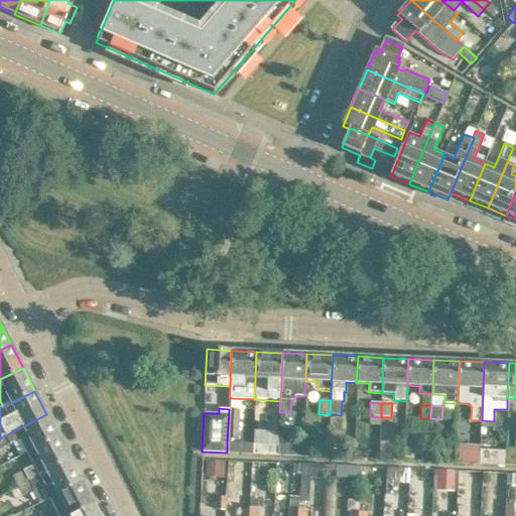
[(231,410),(230,439),(238,439),(240,410),(231,410)]
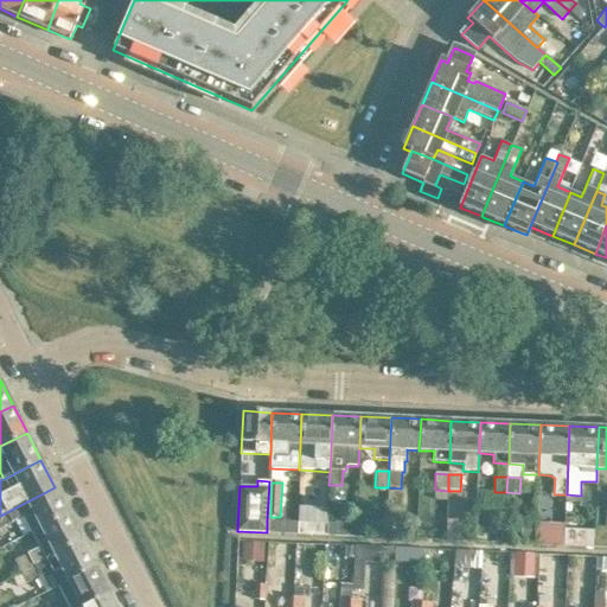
[(31,532),(69,513),(55,487),(0,516),(0,528),(23,517),(31,532)]
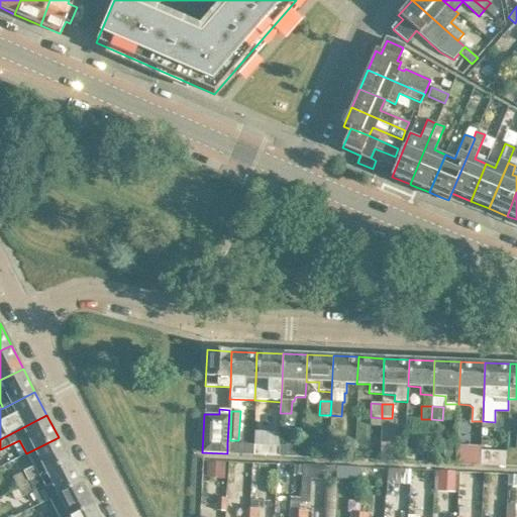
[(17,488),(70,460),(59,437),(26,453),(32,467),(12,477),(17,488)]
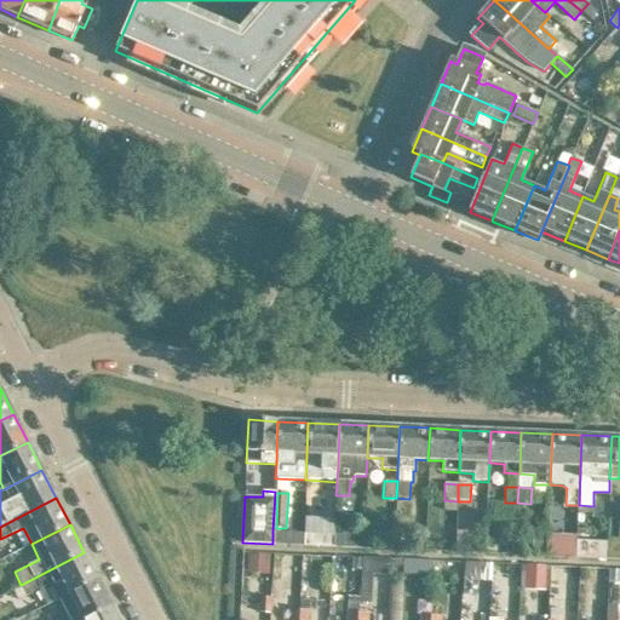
[(343,535),(342,547),(363,549),(363,538),(365,532),(343,530),(343,535)]
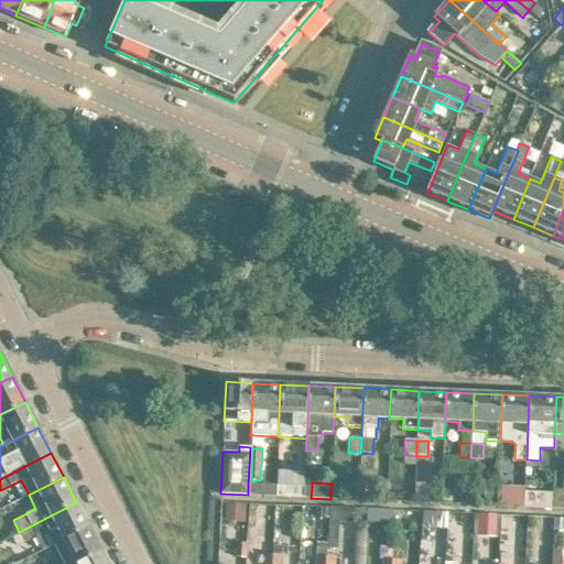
[(248,495),(275,497),(275,485),(260,485),(248,484),(248,495)]
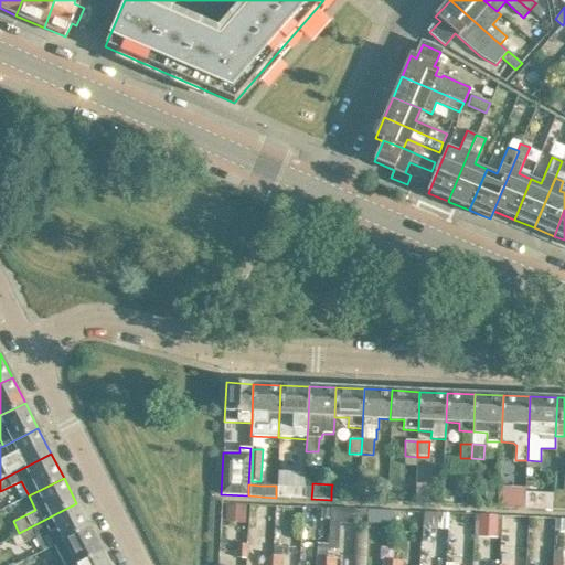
[(497,486),(484,484),(484,500),(496,501),(497,486)]
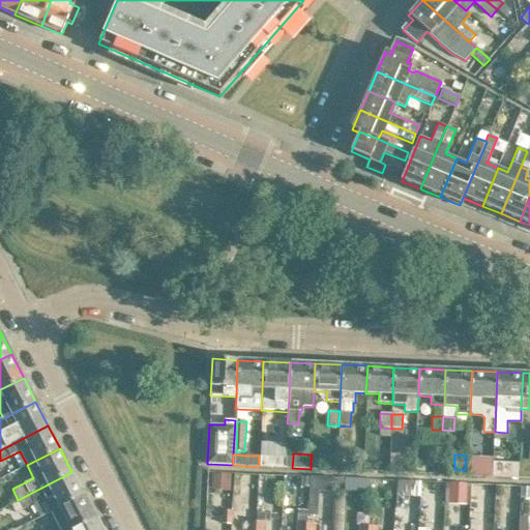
[(286,457),(259,455),(259,467),(286,468),(286,457)]
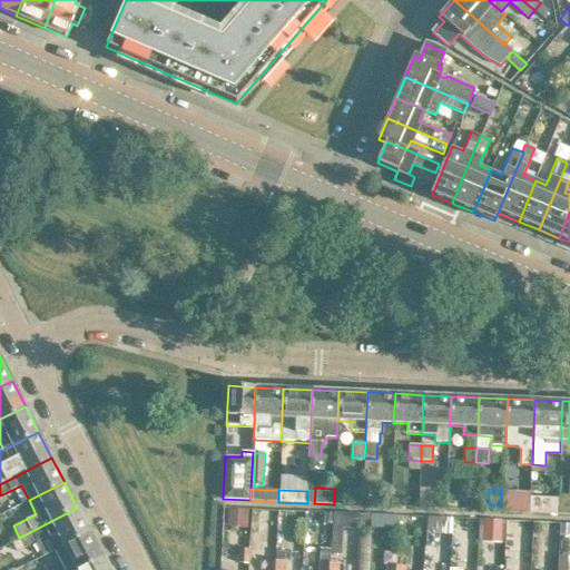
[(334,494),(334,504),(362,505),(363,495),(334,494)]
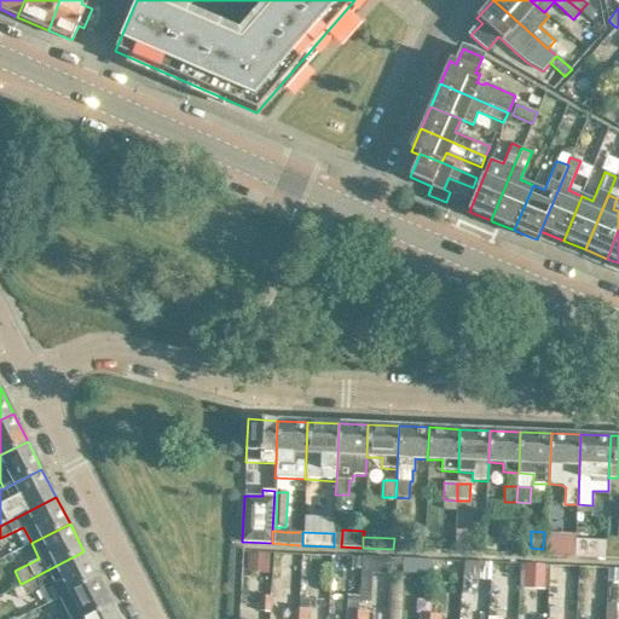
[(605,559),(618,559),(618,537),(606,538),(606,542),(605,559)]
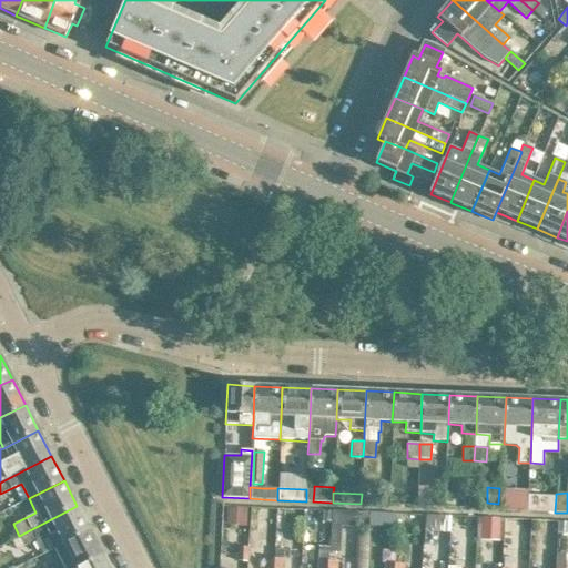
[(527,496),(526,511),(555,513),(556,497),(527,496)]
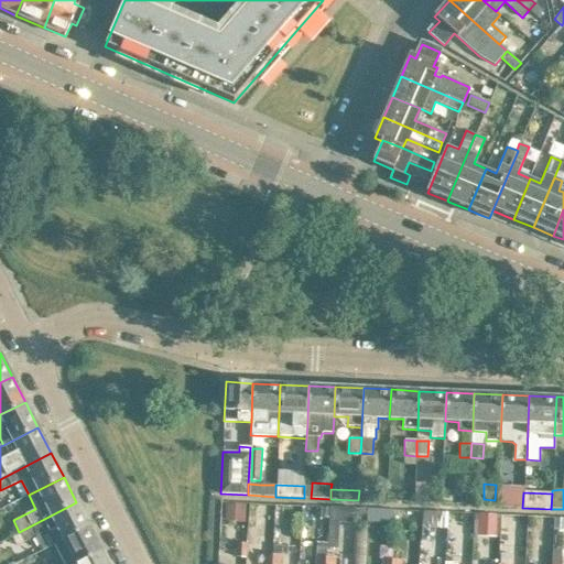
[(77,502),(19,532),(23,542),(35,535),(43,551),(55,544),(89,528),(77,502)]
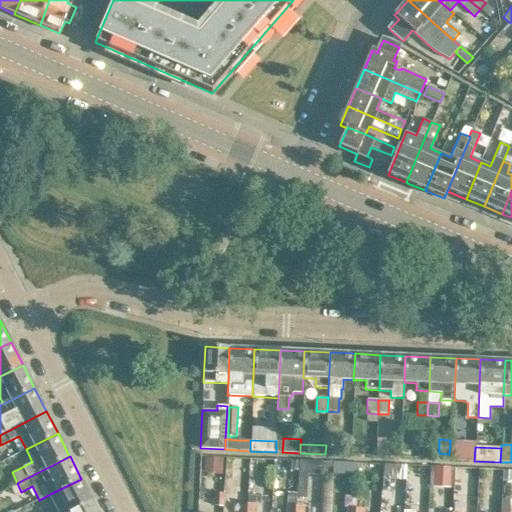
[(207,458),(206,473),(221,474),(222,459),(207,458)]
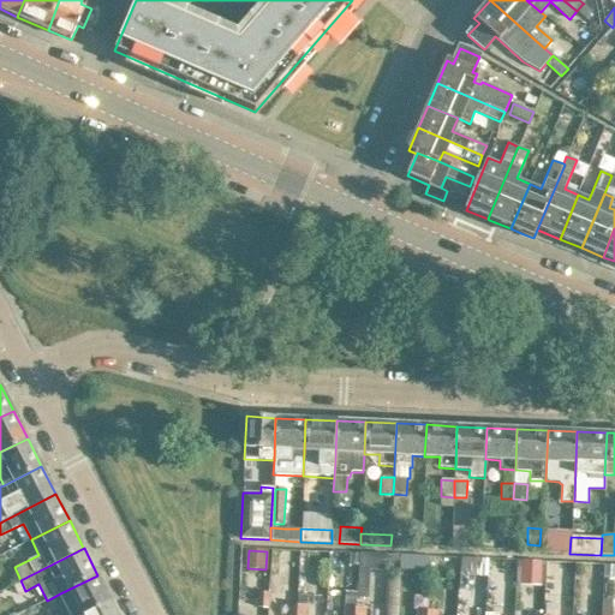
[(359,554),(357,591),(368,591),(369,569),(387,571),(387,555),(359,554)]
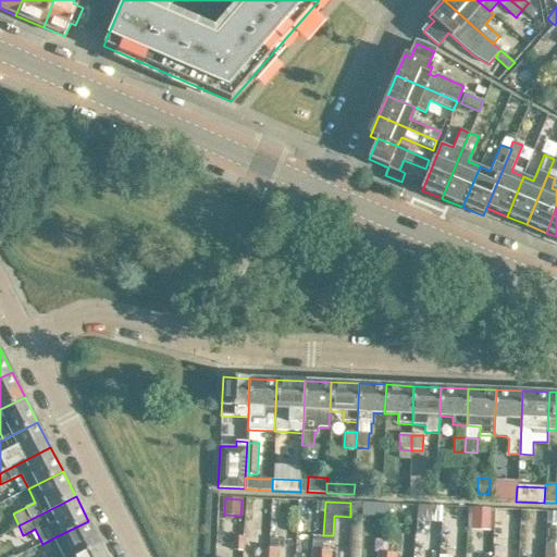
[(387,517),(388,504),(362,503),(361,516),(387,517)]
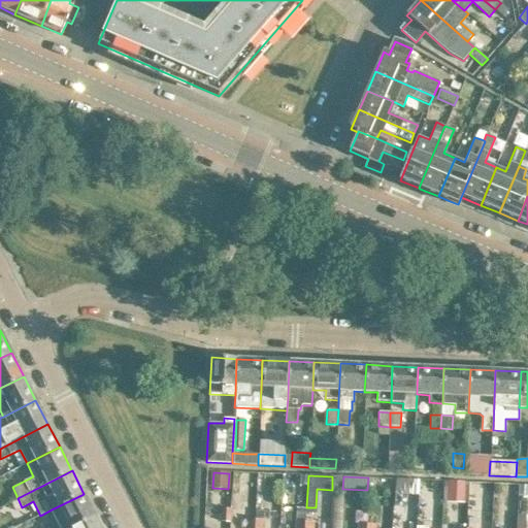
[(383,479),(383,491),(395,491),(395,480),(383,479)]
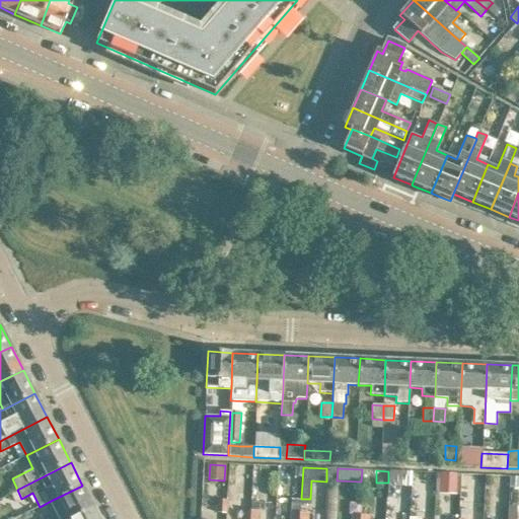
[(388,483),(388,485),(404,486),(405,471),(388,471),(388,483)]
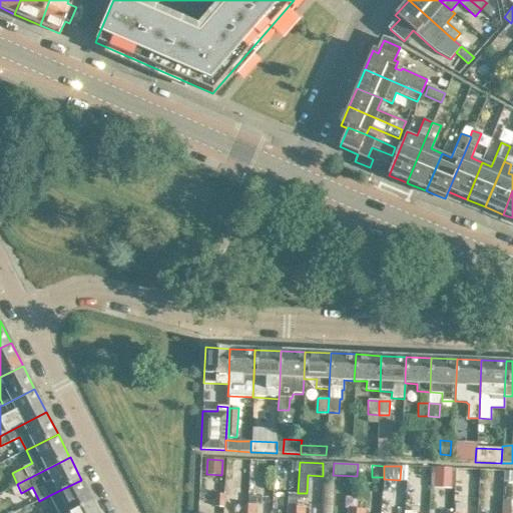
[(512,471),(504,471),(504,481),(512,481),(512,471)]
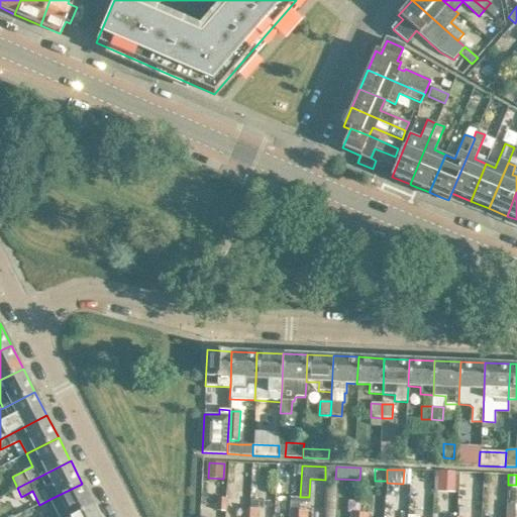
[(50,499),(60,516),(71,516),(93,506),(82,484),(50,499)]
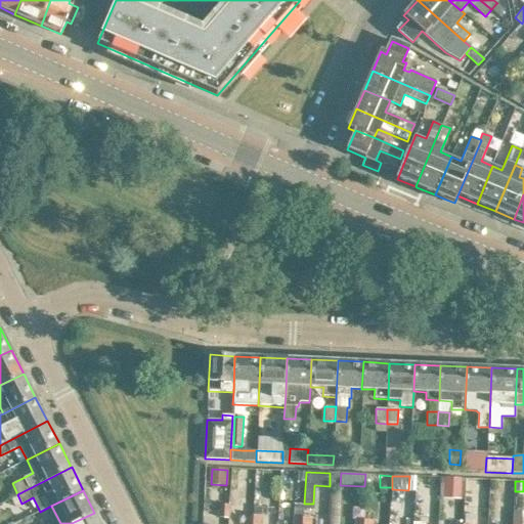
[(293,523),(302,523),(303,518),(303,510),(304,505),(294,504),(293,523)]
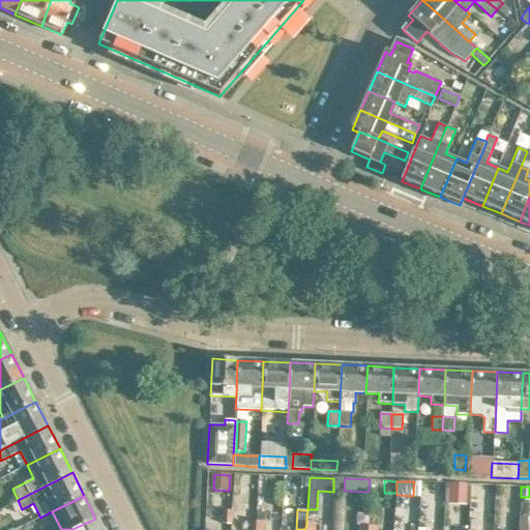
[(232,511),(223,510),(222,524),(231,524),(232,511)]
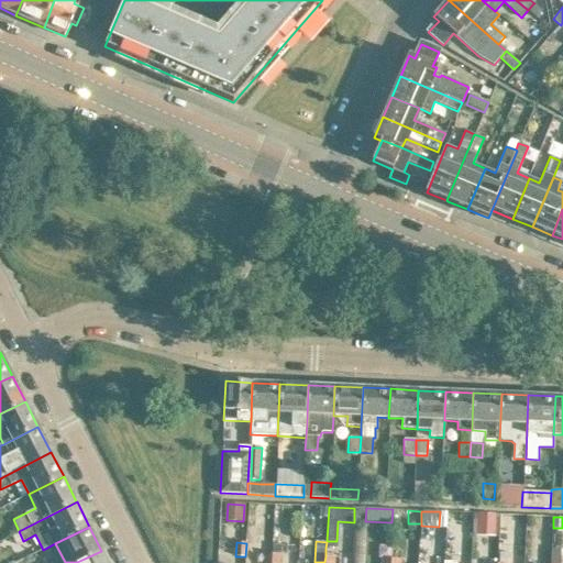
[(107,562),(101,551),(77,562),(107,562)]
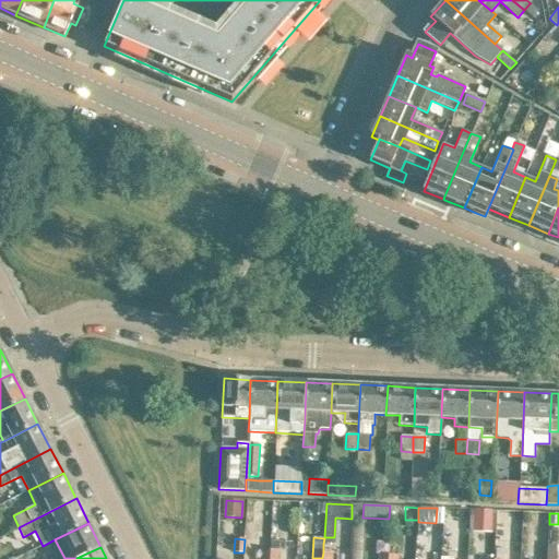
[(497,549),(496,558),(506,558),(507,549),(497,549)]
